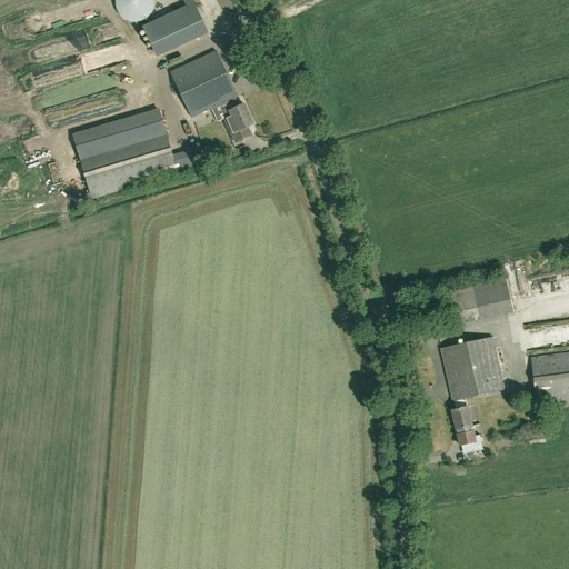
[(153,8),(155,3),(155,1),(153,0),(116,0),(116,5),(116,8),(118,12),(119,15),(122,18),(126,20),(128,21),(132,22),(135,22),(140,22),(142,21),(145,20),(149,17),(151,15),(153,10),(153,8)]
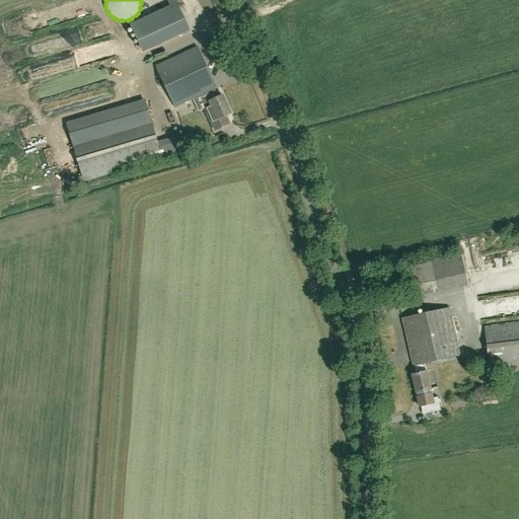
[(162,0),(166,7),(124,24),(135,53),(184,32),(171,0),(162,0)]
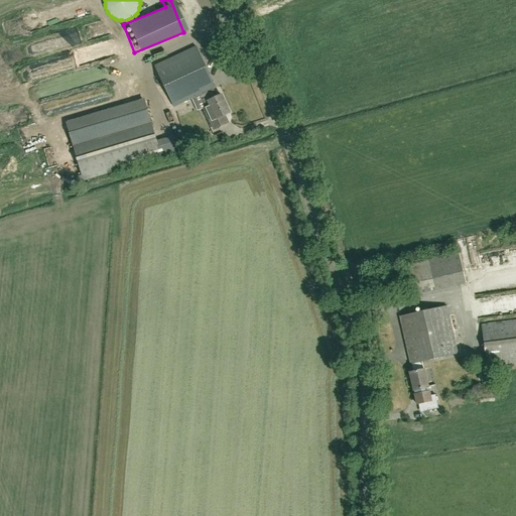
[(204,108),(208,116),(214,130),(229,123),(225,115),(230,113),(222,95),(217,97),(213,89),(216,87),(197,46),(154,66),(173,107),(200,95),(205,107),(204,108)]
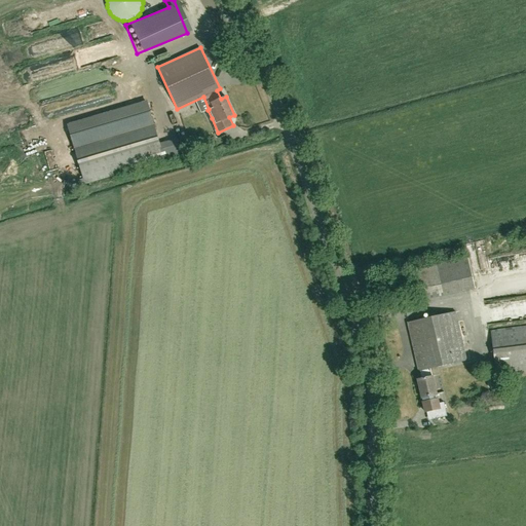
[(85,183),(164,159),(147,102),(68,126),(85,183)]
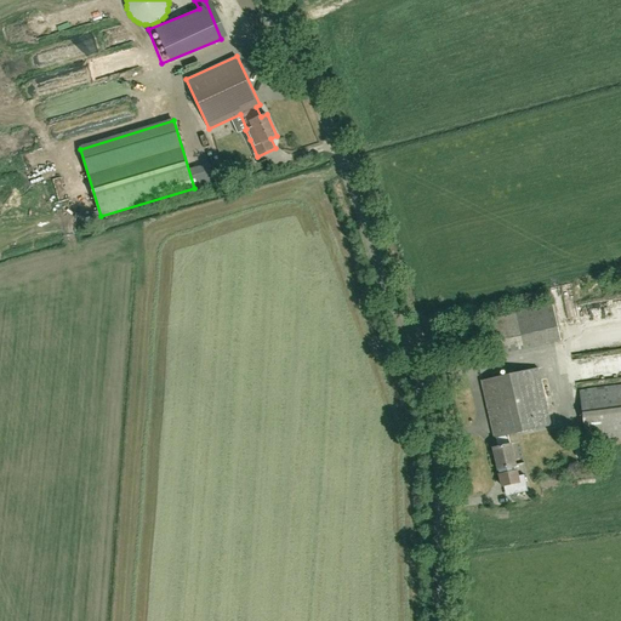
[(547,288),(551,298),(560,296),(557,285),(547,288)]
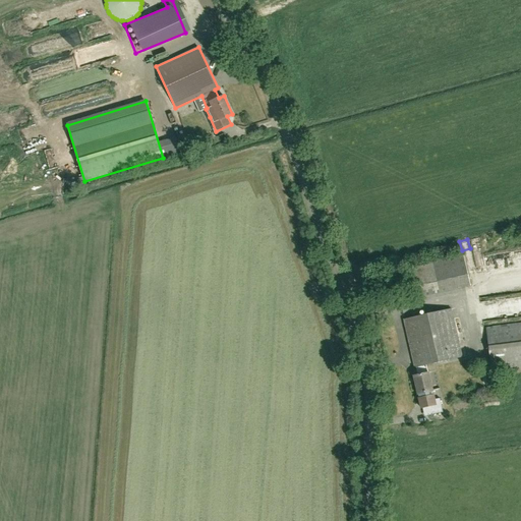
[(450,269),(466,265),(463,254),(447,258),(450,269)]
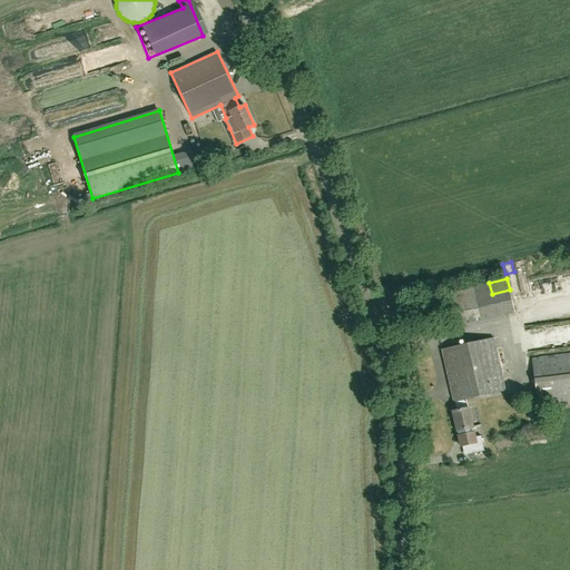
[(467,400),(505,391),(493,337),(442,350),(454,402),(455,402),(458,410),(453,411),(458,431),(459,435),(458,435),(461,446),(465,445),(468,454),(484,451),(481,435),(475,438),(474,432),(473,432),(472,428),(469,408),(468,408),(467,400)]
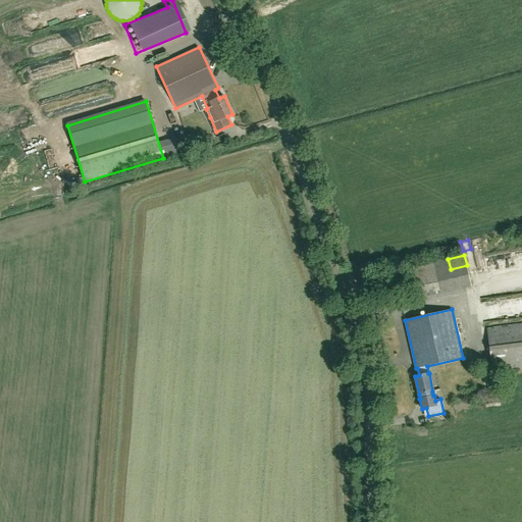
[(521,324),(487,328),(492,370),(521,366),(521,324)]
